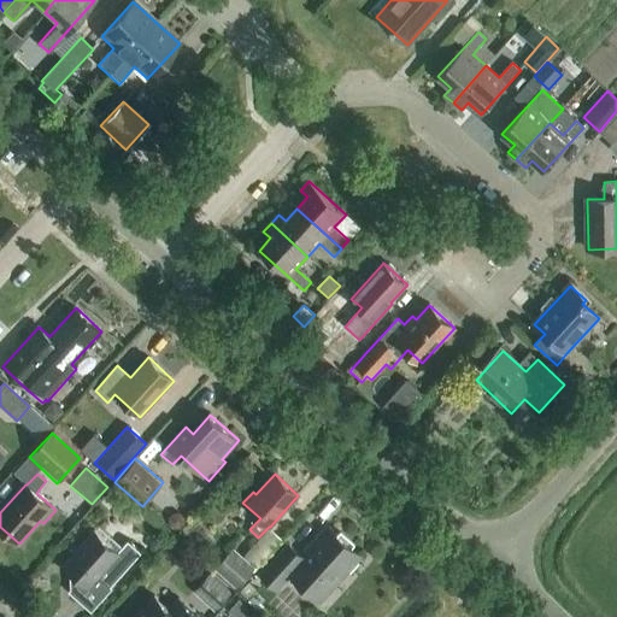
[(321,600),(359,557),(328,528),(301,557),(289,546),(262,576),(276,589),(291,573),(321,600)]
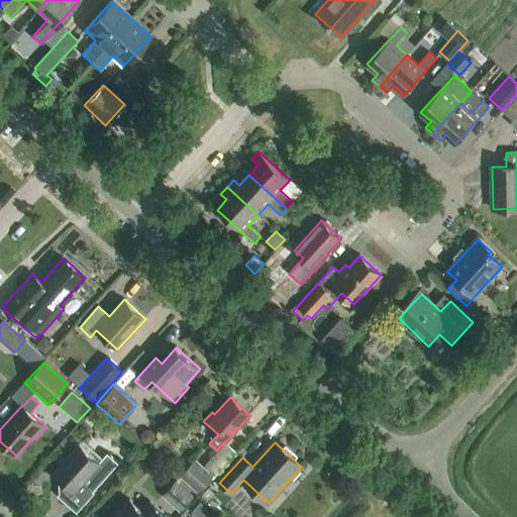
[(99,463),(79,445),(64,461),(59,462),(59,468),(54,474),(59,479),(60,484),(66,484),(69,487),(61,496),(77,511),(113,470),(102,459),(99,463)]
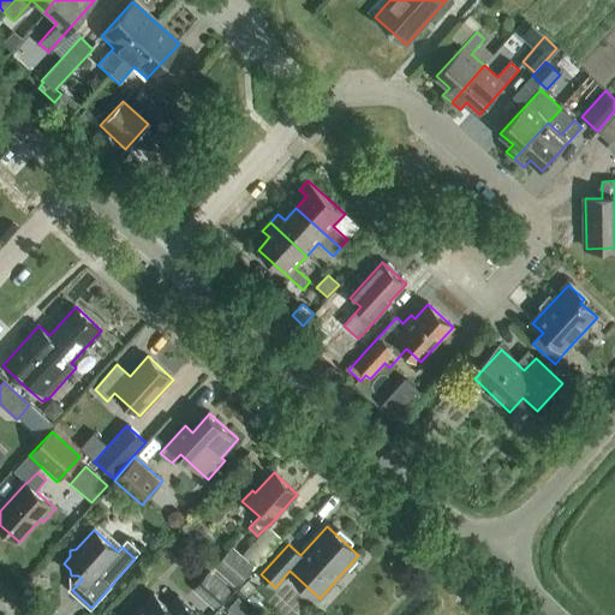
[(236,587),(255,566),(232,547),(214,567),(236,587)]
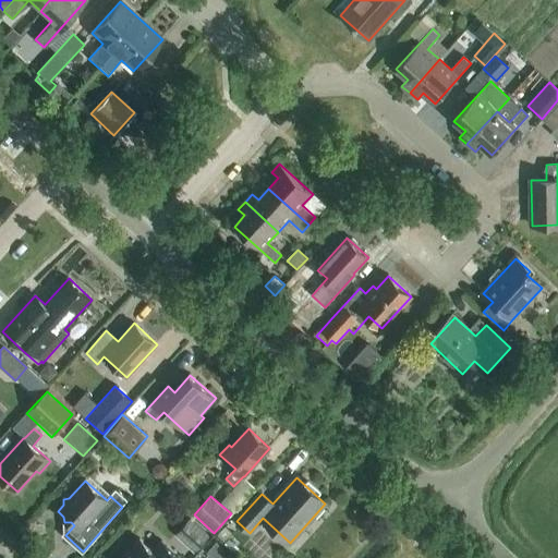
[(194,553),(209,536),(190,519),(174,535),(194,553)]
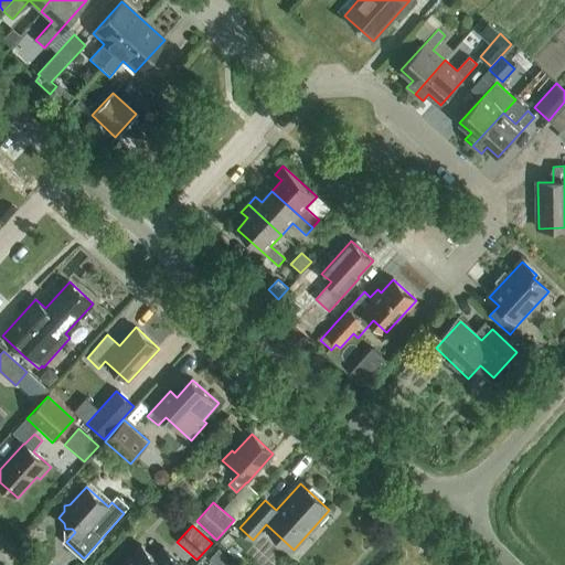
[(155,558),(141,546),(124,564),(181,564),(163,548),(155,558)]
